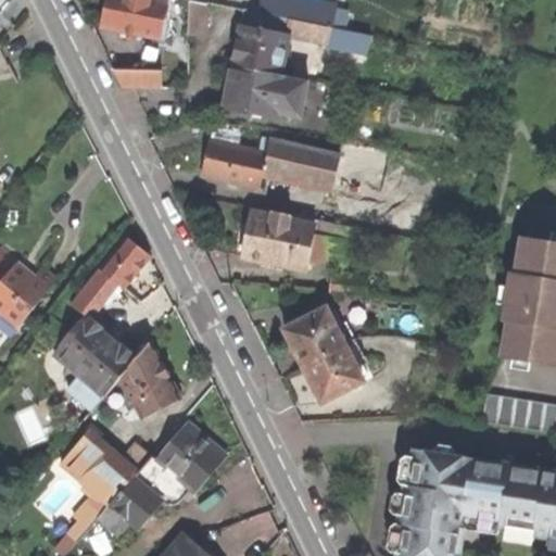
[(186,45),(187,1),(180,0),(164,0),(165,0),(163,0),(104,0),(102,11),(100,26),(186,45)]
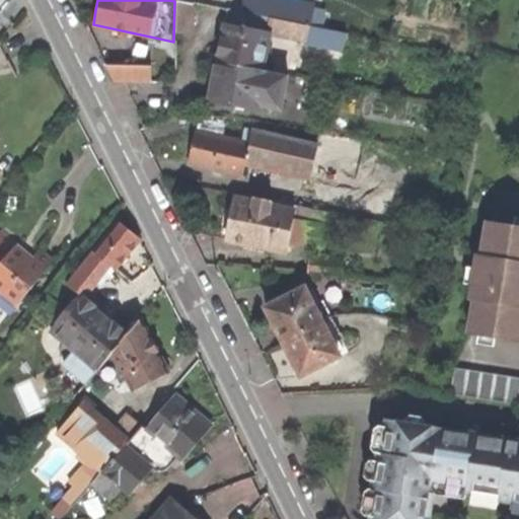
[(193,2),(181,0),(176,0),(176,30),(193,30),(193,2)]
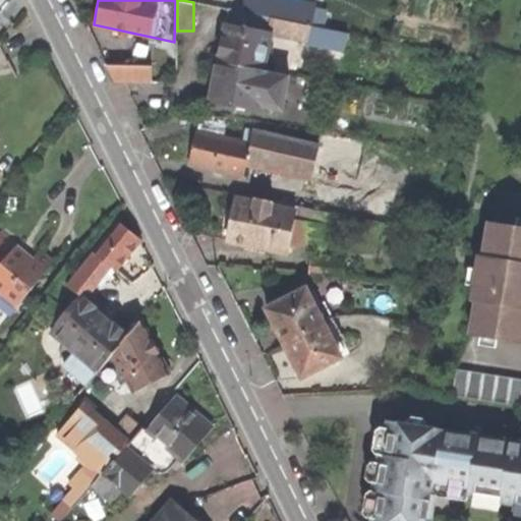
[(288,0),(244,0),(242,12),(309,25),(311,25),(315,5),(288,0)]
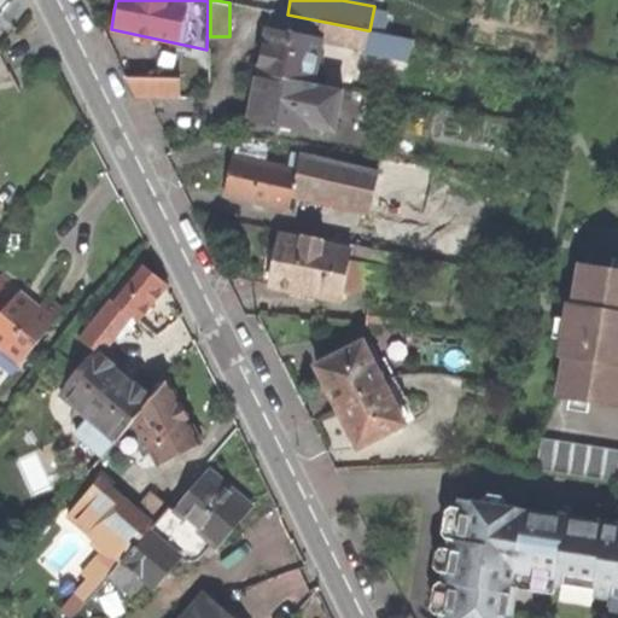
[(263,45),(258,74),(310,83),(320,39),(363,47),(367,30),(287,15),(270,11),(263,45)]
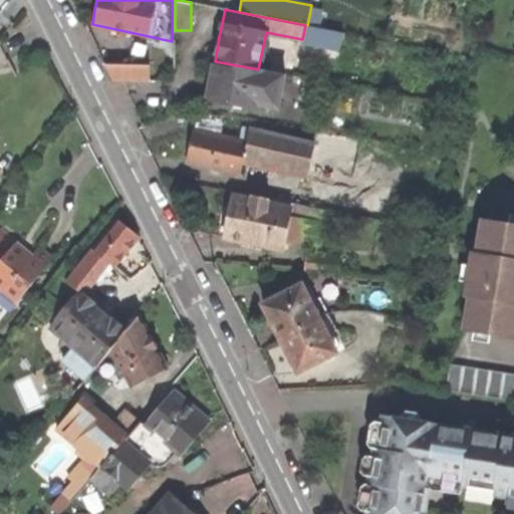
[(340,31),(307,25),(305,25),(302,39),(301,45),(336,53),(340,31)]
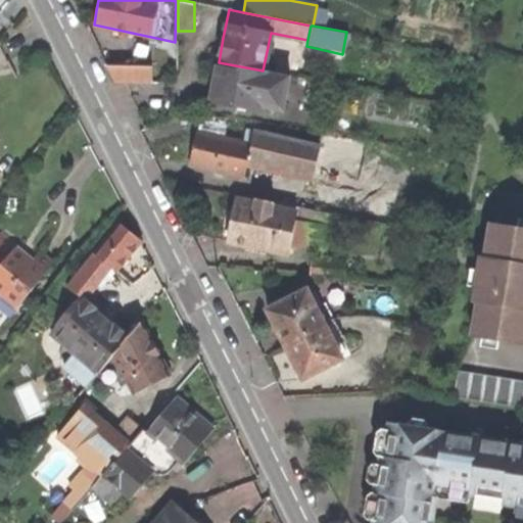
[(215,80),(210,99),(260,109),(262,105),(282,109),(287,76),(263,70),(219,62),(215,80)]
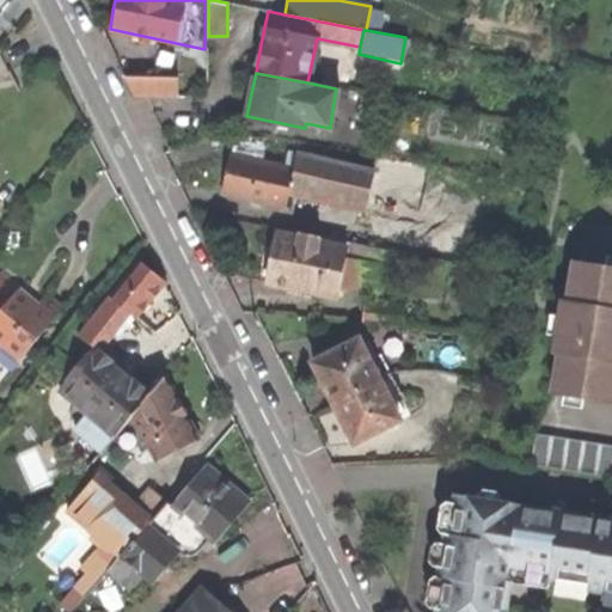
[(176,96),(176,77),(123,77),(133,96),(176,96)]
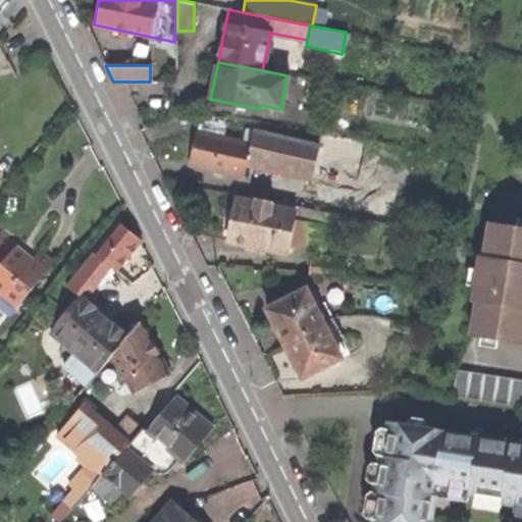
[(312,176),(318,146),(245,131),(243,142),(223,138),(226,119),(198,116),(196,132),(194,143),(190,165),(243,176),(246,161),(312,176)]
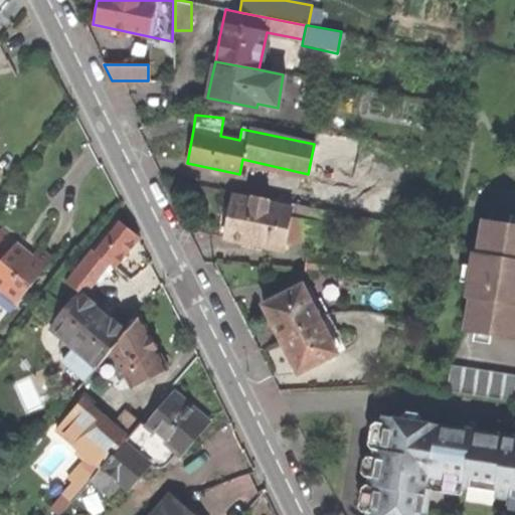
[(285,248),(292,209),(268,205),(270,198),(251,195),(249,201),(231,198),(228,216),(224,237),(285,248)]
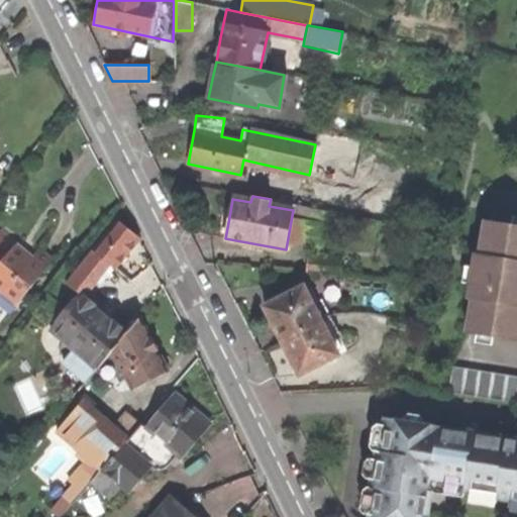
[(67,282),(81,294),(83,294),(94,279),(99,283),(108,273),(103,269),(108,263),(114,269),(138,237),(128,229),(118,220),(67,282)]
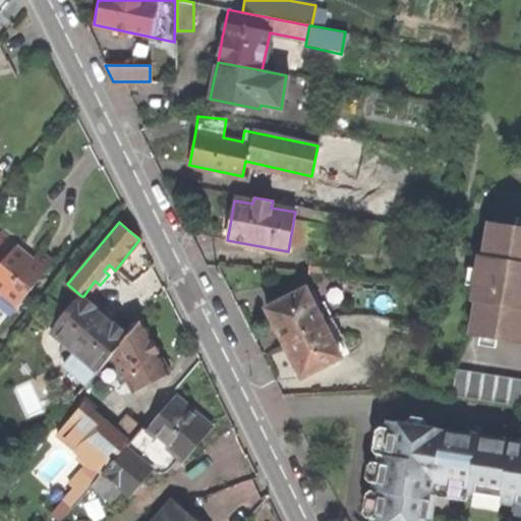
[(469,336),(520,344),(520,227),(487,222),(482,255),(478,255),(471,301),(475,302),(469,336)]
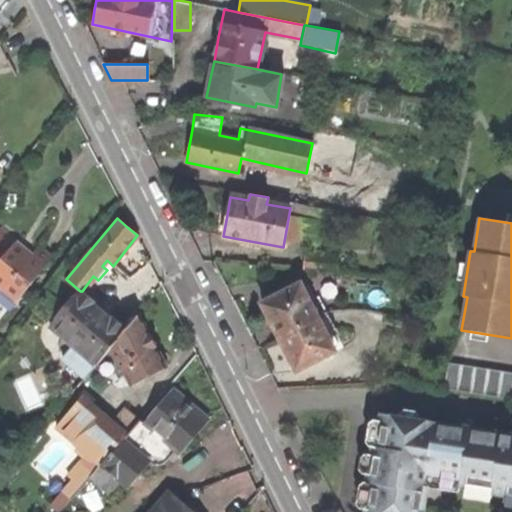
[(0,228),(0,283),(3,286),(0,289),(15,302),(51,257),(38,246),(31,254),(20,245),(0,228)]
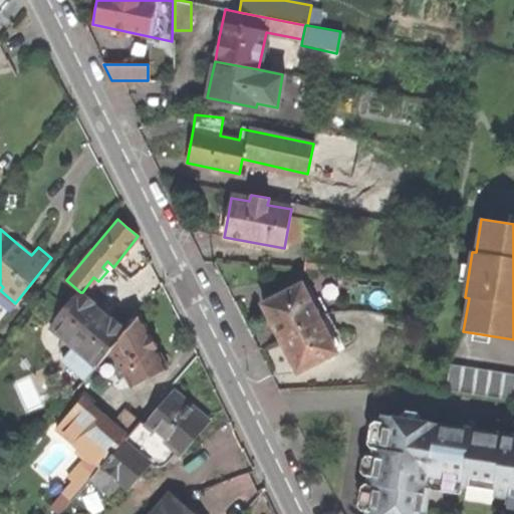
[(301,284),(263,304),(272,322),(280,338),(328,313),(321,298),(316,300),(309,287),(304,289),(301,284)]
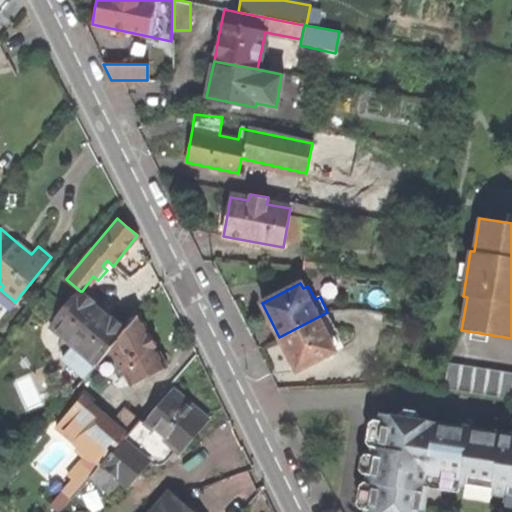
[(80,291),(51,325),(75,346),(65,359),(85,376),(96,364),(111,346),(126,328),(104,309),(82,291),(80,291)]
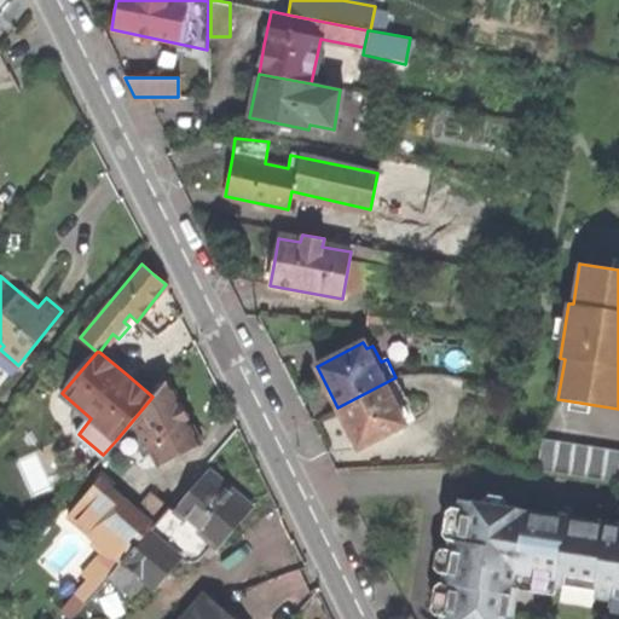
[(405,397),(395,377),(337,408),(347,426),(358,447),(404,423),(403,418),(409,416),(400,399),(405,397)]
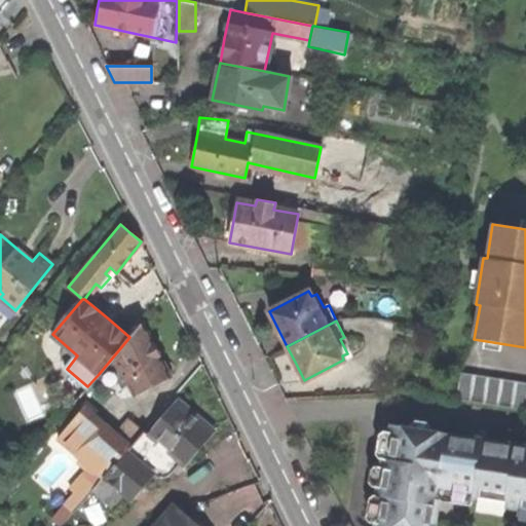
[(143,322),(129,337),(114,355),(135,396),(172,377),(156,347),(143,322)]
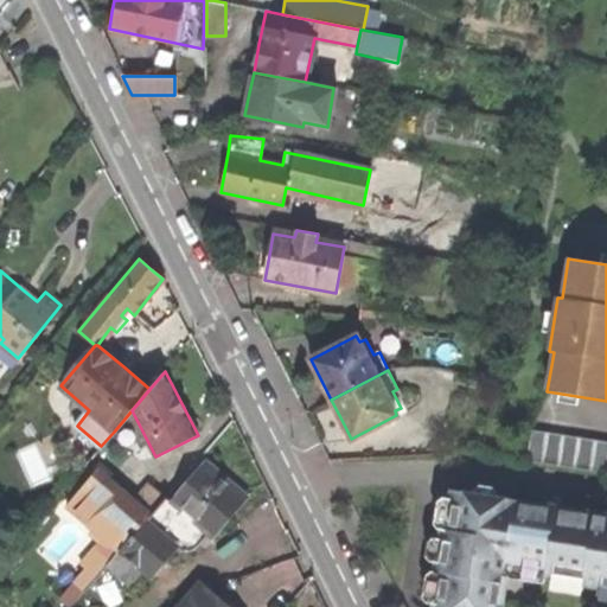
[(606,442),(530,430),(525,461),(606,473),(606,442)]
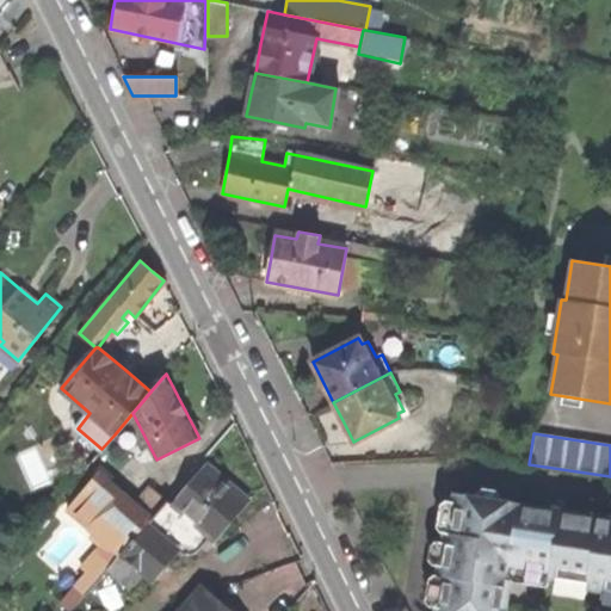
[(137,454),(115,434),(102,449),(85,470),(96,480),(105,489),(137,454)]
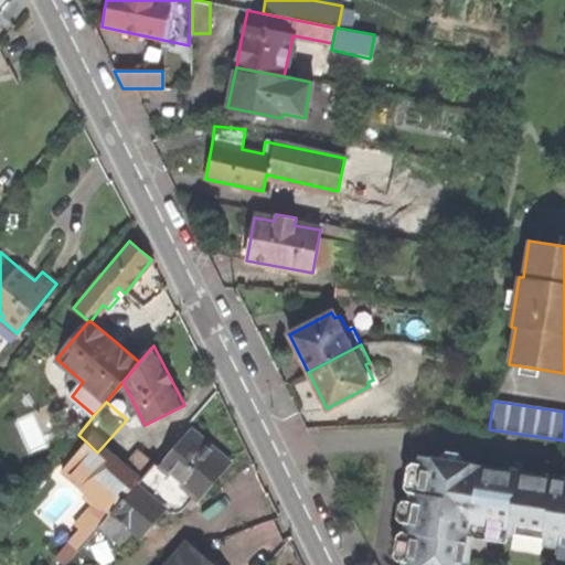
[(155,462),(136,486),(113,512),(105,522),(123,537),(129,536),(138,526),(146,516),(153,523),(164,509),(169,512),(173,513),(178,513),(182,510),(194,497),(196,499),(227,462),(210,446),(193,430),(161,468),(155,462)]
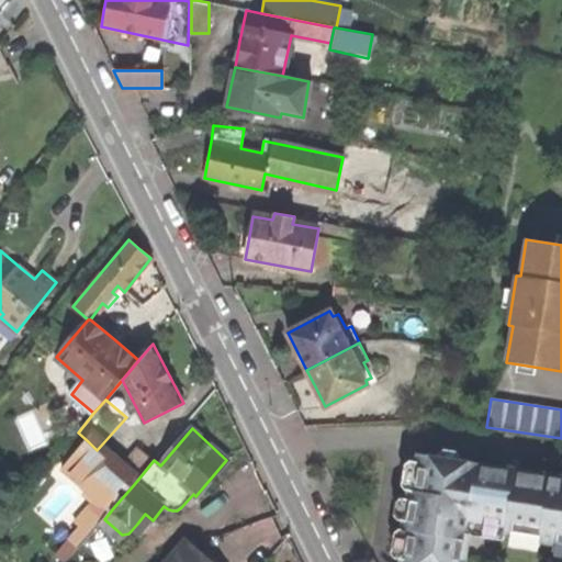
[(135,483),(97,450),(88,441),(64,469),(78,481),(69,492),(92,512),(101,501),(112,509),(135,483)]
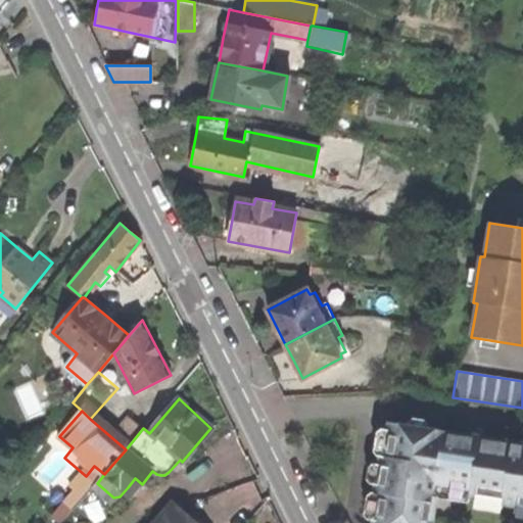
[(522,442),(389,422),(372,522),(430,522),(432,515),(435,496),(441,497),(443,487),(471,492),(471,494),(504,501),(503,504),(522,507),(522,442)]
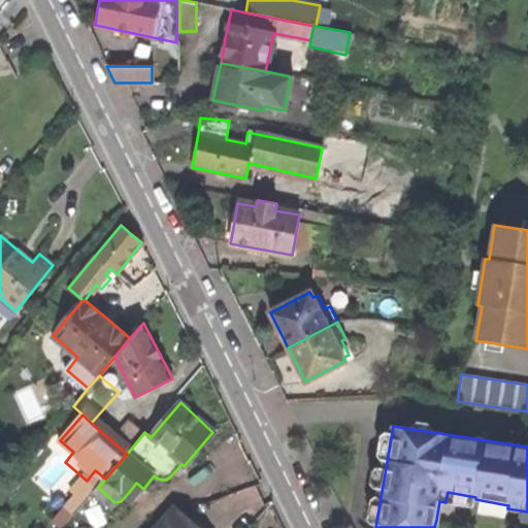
[(135,497),(143,489),(136,483),(129,492),(135,497)]
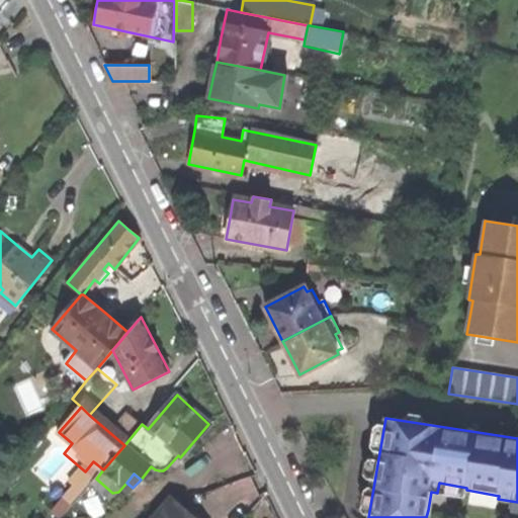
[(187,510),(175,499),(161,515),(159,514),(155,517),(197,517),(198,514),(195,511),(192,509),(187,510)]
